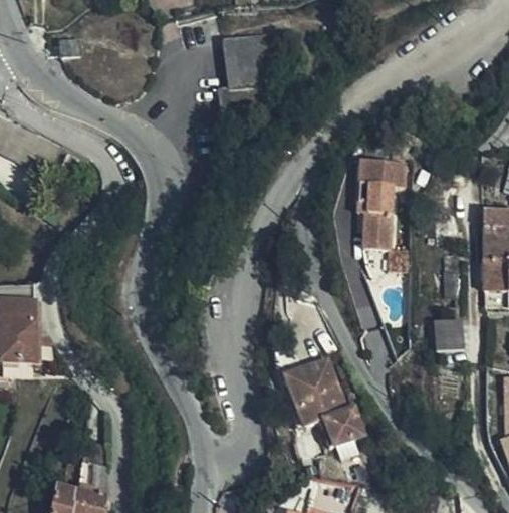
[(77,31),(54,32),(56,48),(79,47),(77,31)]
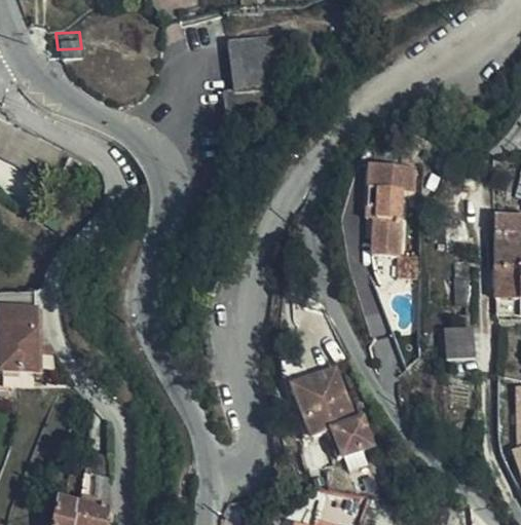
[(282,37),(228,42),(234,91),(222,92),(228,145),(273,148),(268,94),(287,91),(282,37)]
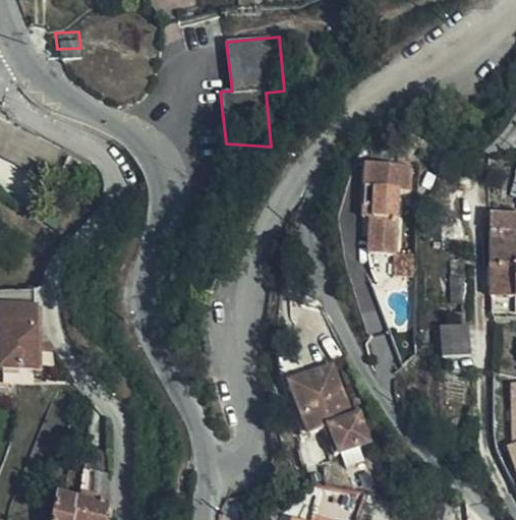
[(21,128),(0,116),(0,133),(13,142),(18,131),(21,128)]
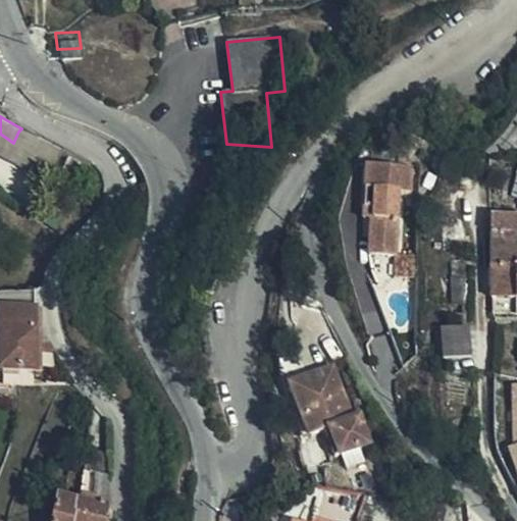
[(44,148),(18,132),(13,143),(39,158),(44,148)]
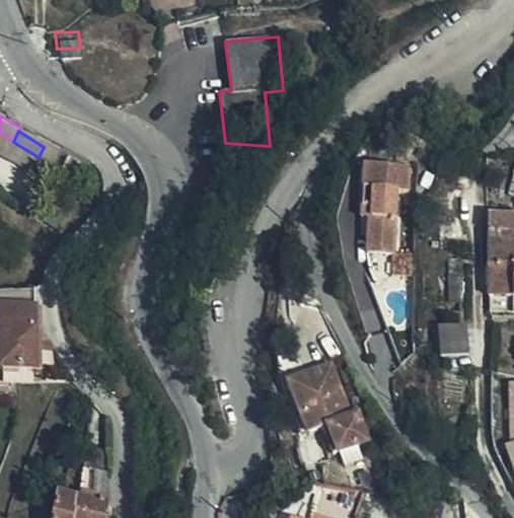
[(371,249),(394,250),(394,189),(409,189),(409,167),(361,166),(360,221),(370,221),(371,249)]
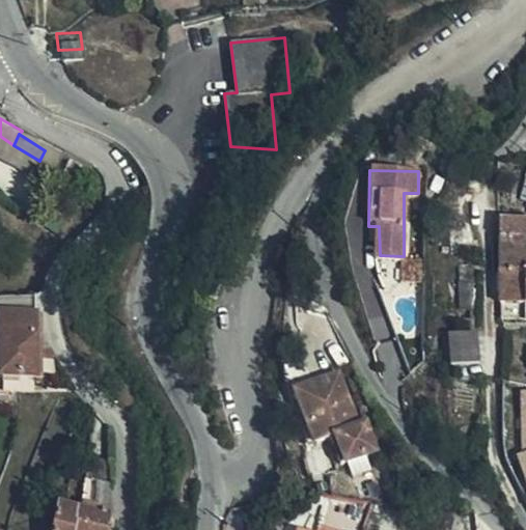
[(525,219),(498,221),(498,235),(525,234),(525,219)]
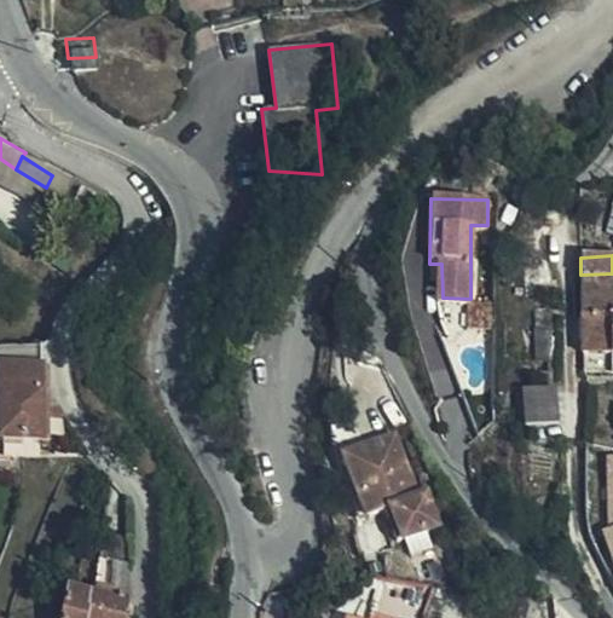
[(612,273),(580,275),(582,312),(612,311),(612,273)]
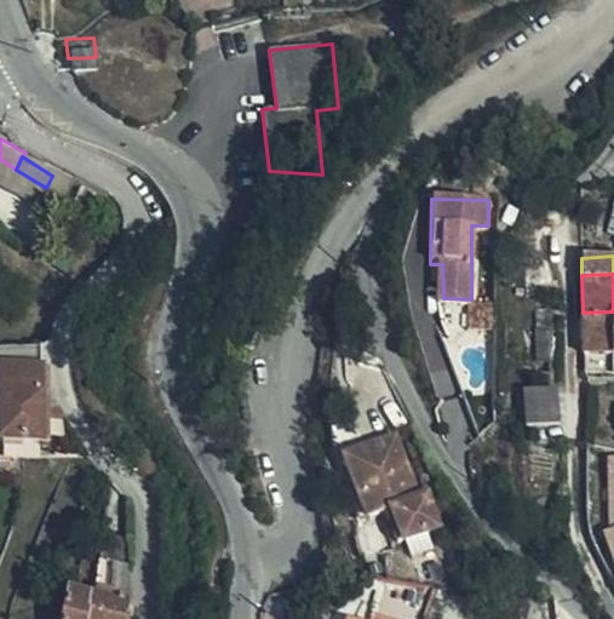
[(499,304),(452,305),(452,328),(499,327),(499,304)]
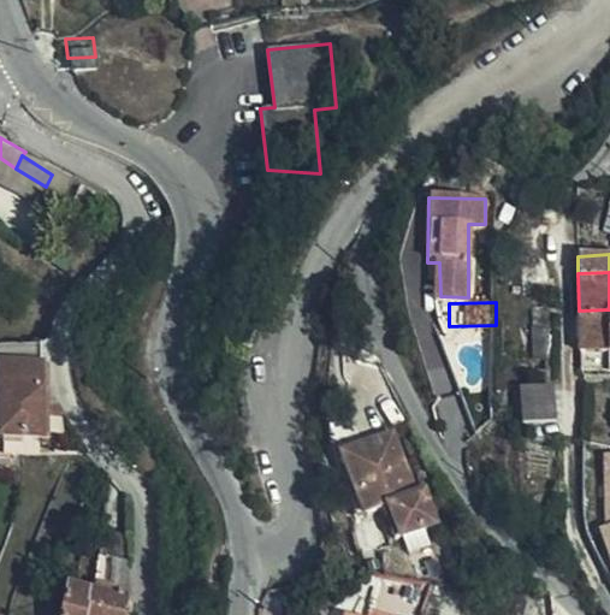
[(609,309),(579,311),(580,349),(609,347),(609,309)]
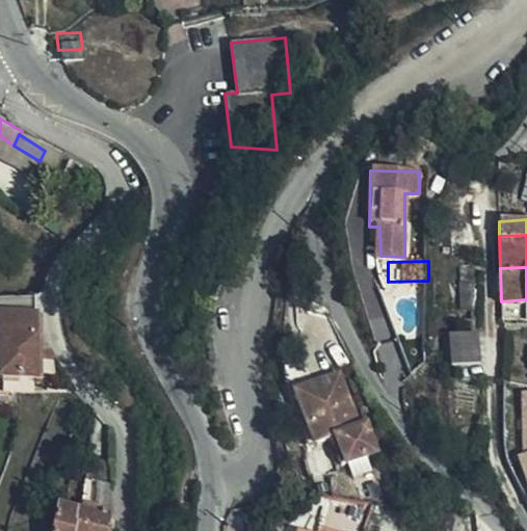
[(37,311),(37,303),(0,304),(0,310),(8,314),(37,311)]
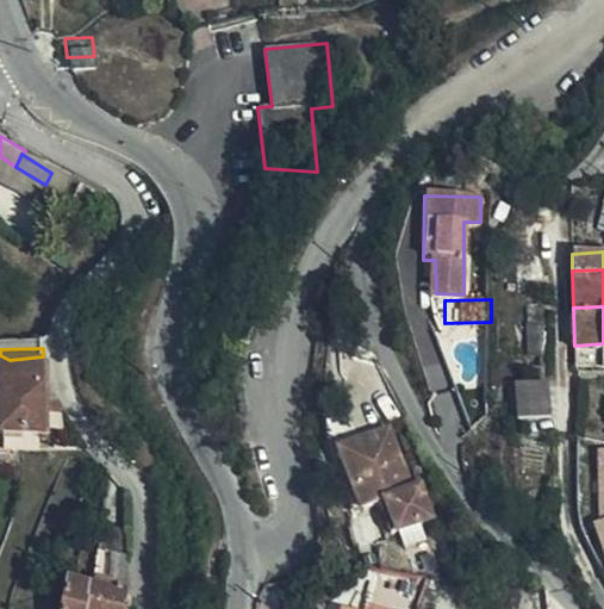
[(10,360),(0,355),(0,436),(31,436),(31,421),(38,420),(37,374),(47,373),(43,356),(10,360)]
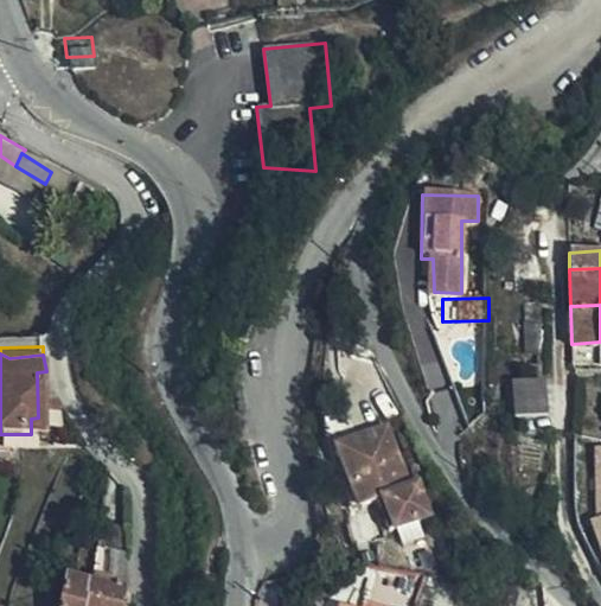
[(518,420),(551,412),(542,377),(510,386),(518,420)]
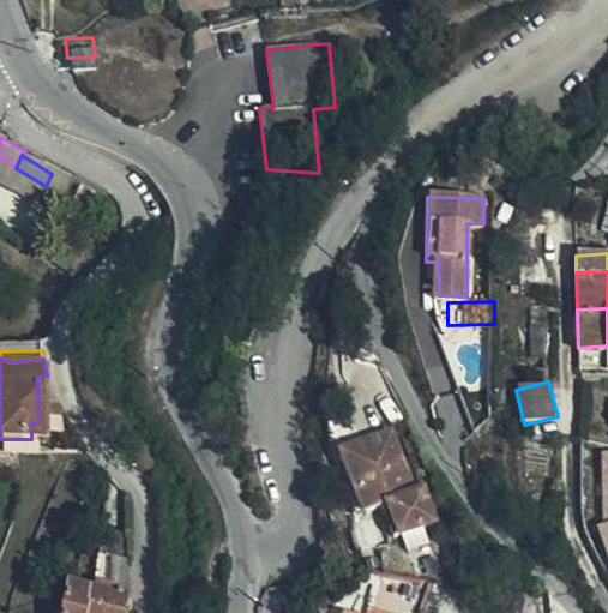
[(387,491),(399,524),(438,509),(426,476),(415,480),(393,422),(357,438),(378,496),(387,491)]
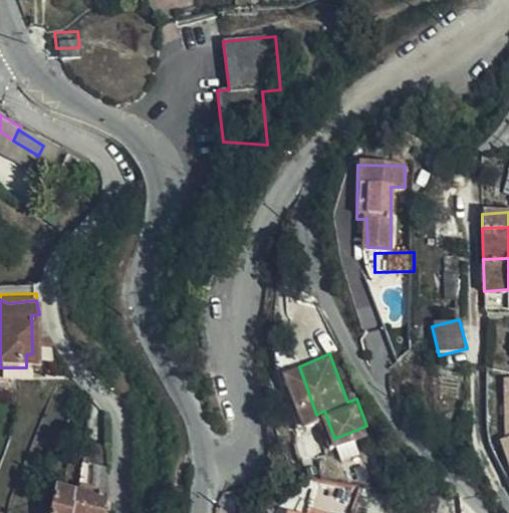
[(102,512),(108,461),(81,459),(78,484),(51,482),(47,512),(102,512)]
